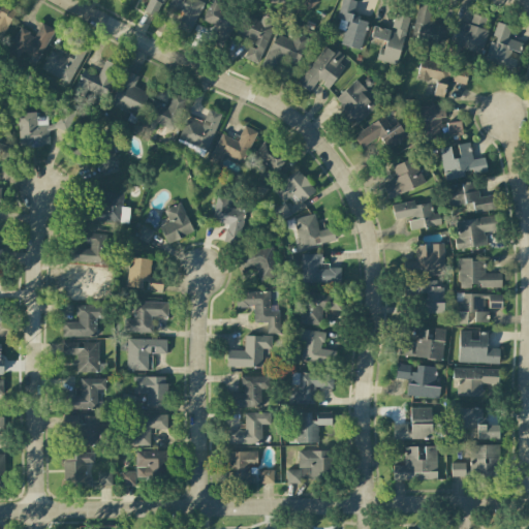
[(155,18),(163,0),(149,0),(144,11),(155,18)]
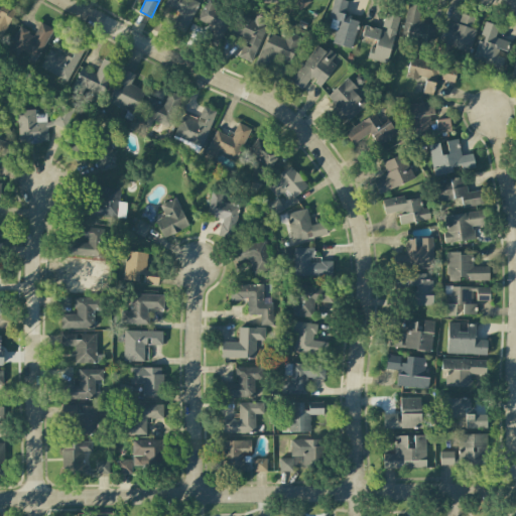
[(171,27),(184,33),(199,1),(195,0),(166,0),(163,9),(176,15),(171,27)]
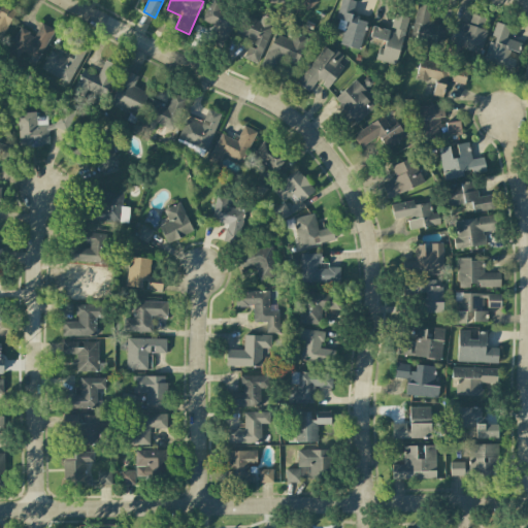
[(213,38),(226,42),(235,15),(221,10),(224,1),(220,0),(209,0),(202,21),(218,27),(213,38)]
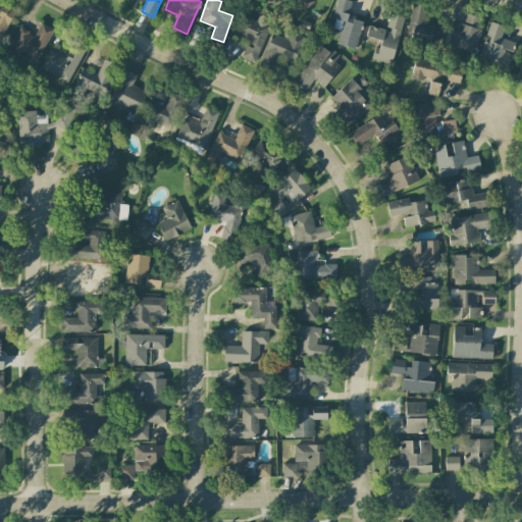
[(313,0),(295,0),(304,11),(315,2),(313,0)]
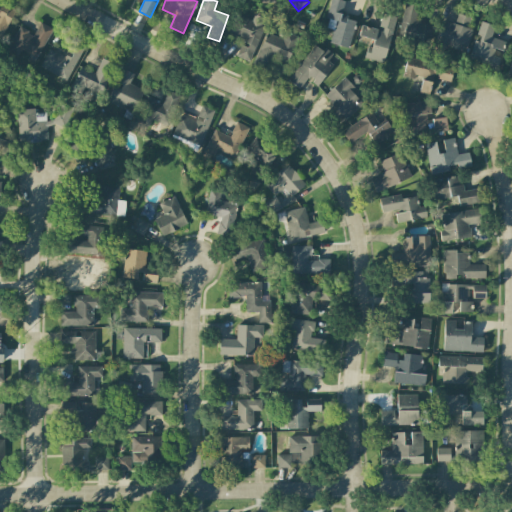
[(330,44),(350,48),(355,19),(342,17),(344,1),(338,0),(330,0),(325,28),(332,30),(330,44)]
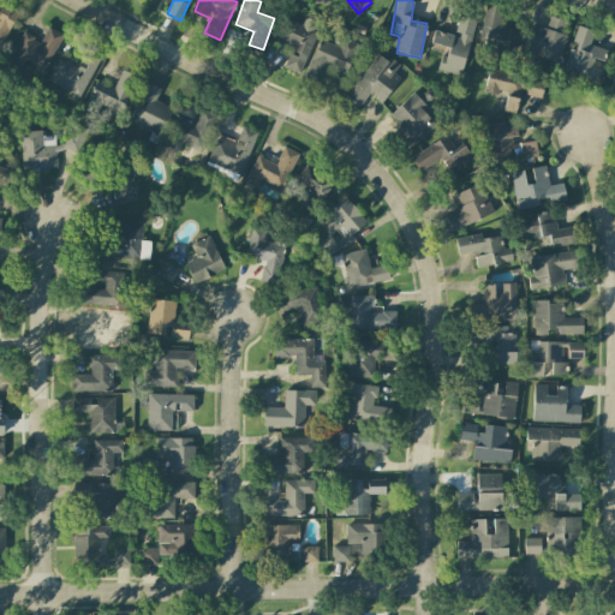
[(0,42),(6,45),(17,7),(0,1),(0,42)]
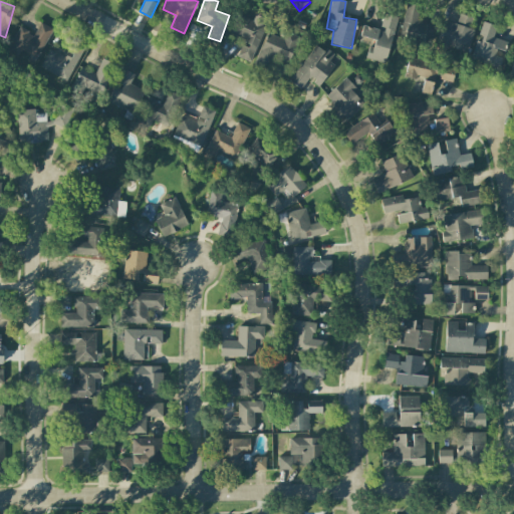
[(434,26),(419,23),(422,5),(406,3),(400,42),(431,47),(434,26)]
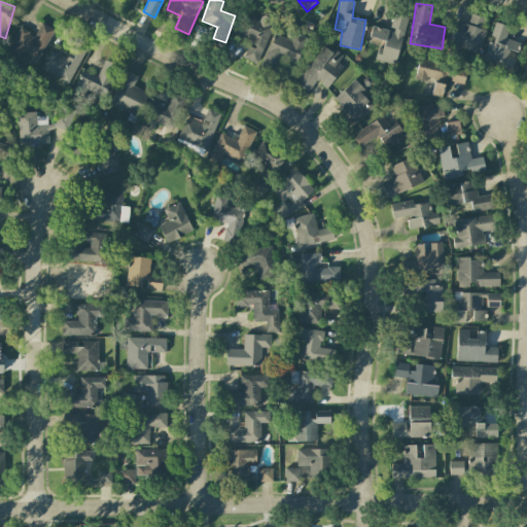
[(395,65),(408,18),(394,13),(389,31),(372,26),(369,36),(382,40),(377,61),(395,65)]
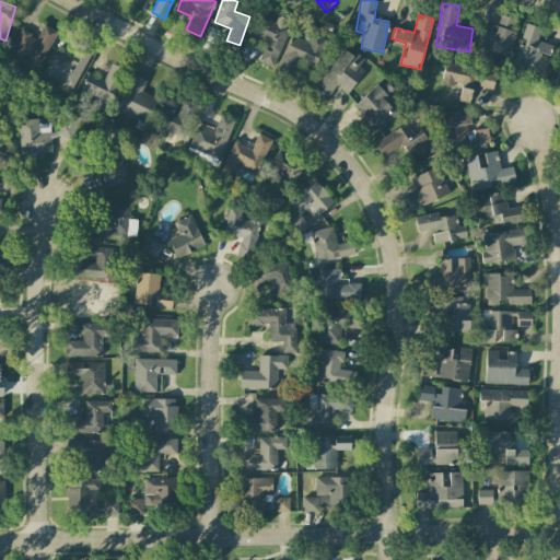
[(275,23),(258,16),(249,37),(266,44),(258,61),(272,68),(292,21),(278,15),(275,23)]
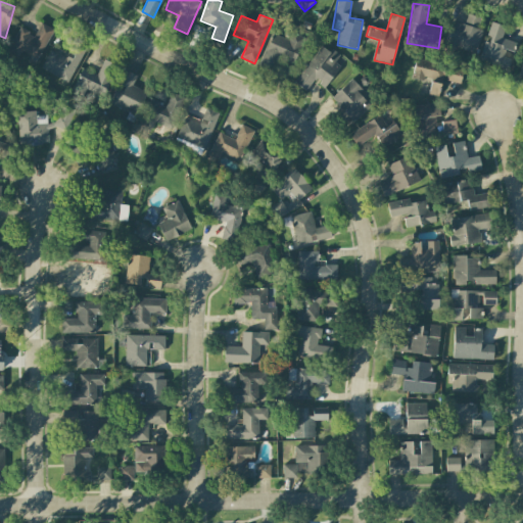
[(482,31),(478,30),(481,18),(467,14),(464,25),(452,21),(444,46),(474,55),(482,31)]
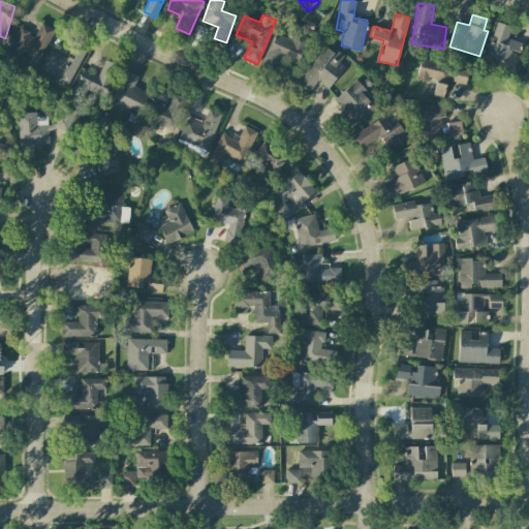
[(514,70),(522,43),(507,38),(511,27),(497,22),(485,62),(514,70)]
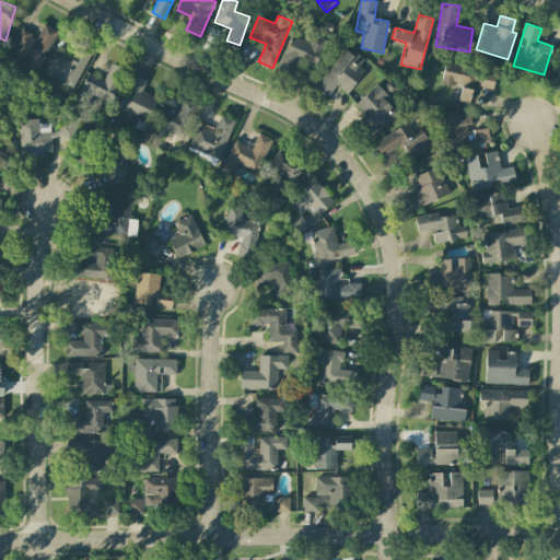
[(37,37),(21,30),(9,57),(21,62),(23,57),(41,65),(56,31),(44,25),(37,37)]
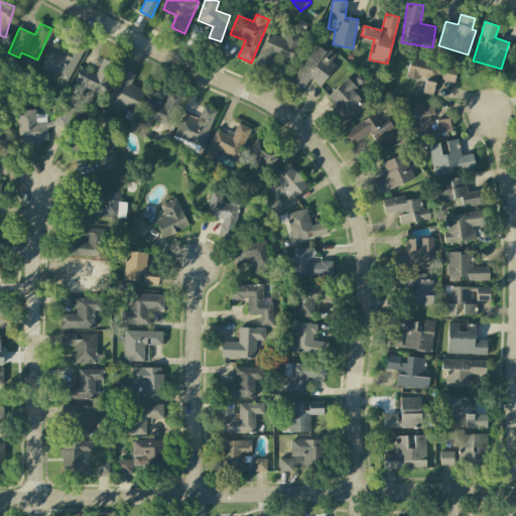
[(288,66),(301,38),(287,31),(283,39),(270,32),(255,65),(268,71),(274,58),(288,66)]
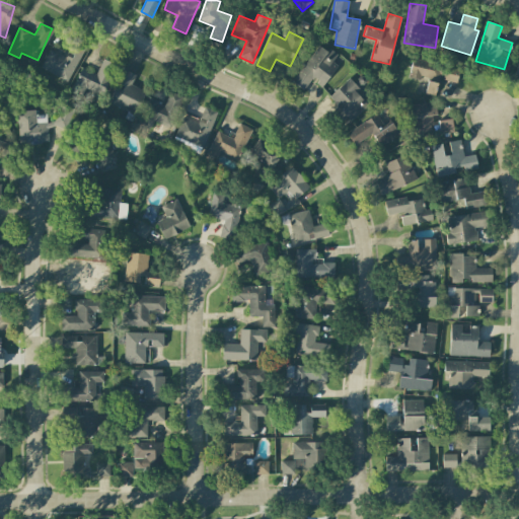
[(85,49),(74,43),(66,58),(51,50),(41,68),(67,82),(85,49)]
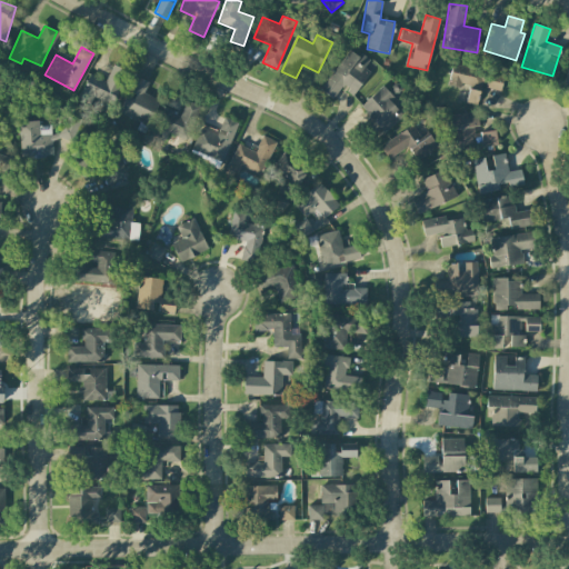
[(370,72),(365,68),(369,61),(350,48),(320,90),(333,99),(342,87),(353,96),(370,72)]
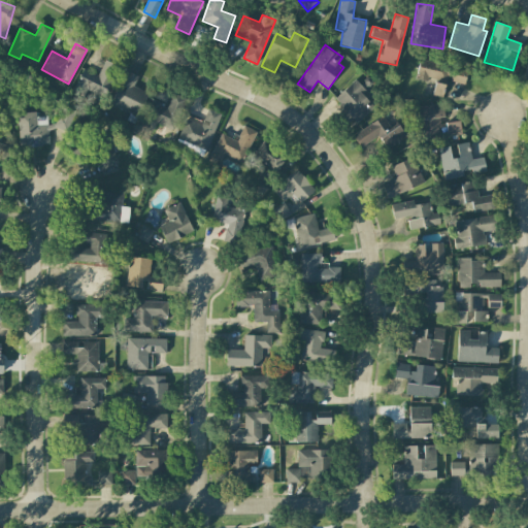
[(84,69),(73,91),(84,96),(87,91),(104,99),(119,67),(104,60),(97,75),(84,69)]
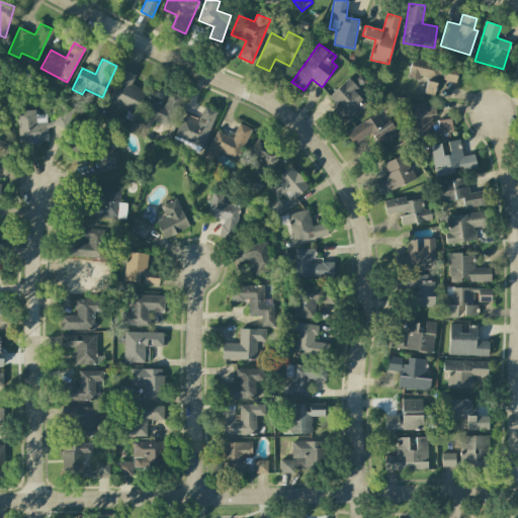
[(408,77),(426,80),(424,94),(435,96),(438,79),(456,82),(459,68),(411,60),(408,77)]
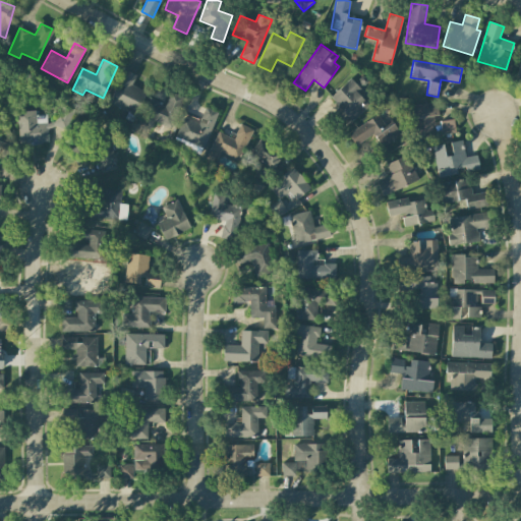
[(108,106),(153,124),(154,122),(170,128),(182,98),(170,93),(166,103),(130,89),(136,75),(123,70),(108,106)]
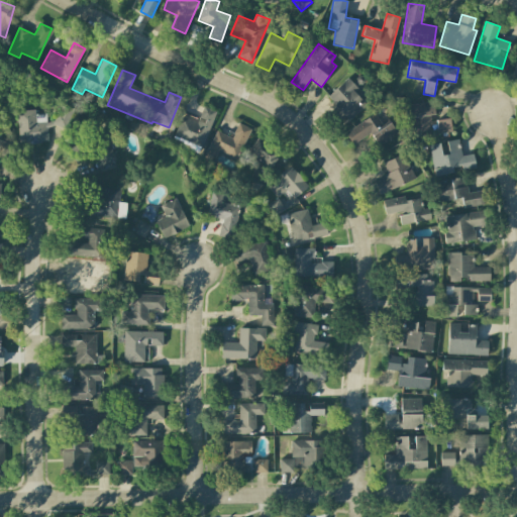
[(327,98),(349,121),(368,103),(345,80),(327,98)]
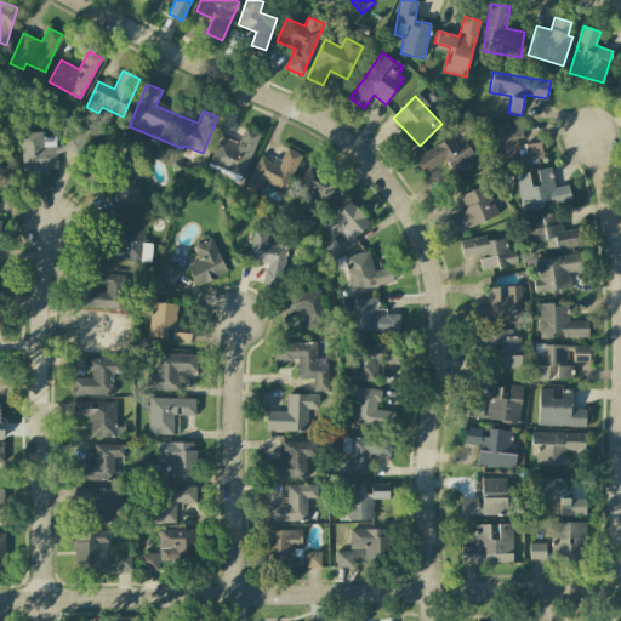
[(522,121),(488,126),(493,165),(518,161),(516,140),(523,138),(522,121)]
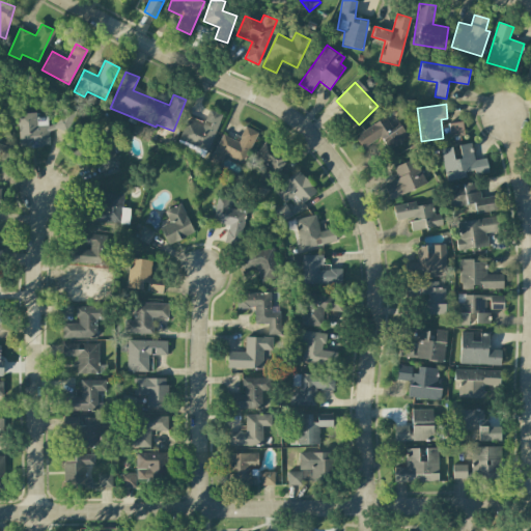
[(222,115),(210,110),(203,122),(189,116),(178,140),(206,151),(222,115)]
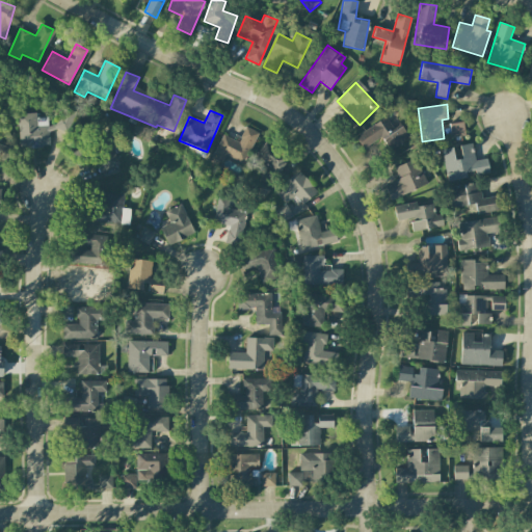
[(18,114),(20,148),(50,147),(49,131),(73,130),(73,113),(58,114),(58,125),(48,126),(48,118),(36,118),(36,113),(18,114)]
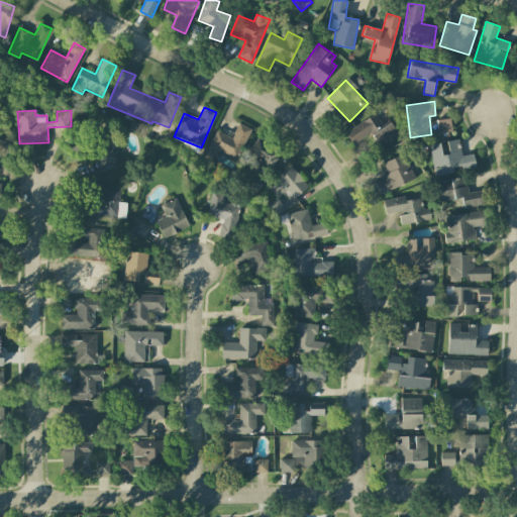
[(398,134),(389,119),(381,123),(376,114),(345,132),(352,144),(371,133),(378,145),(398,134)]
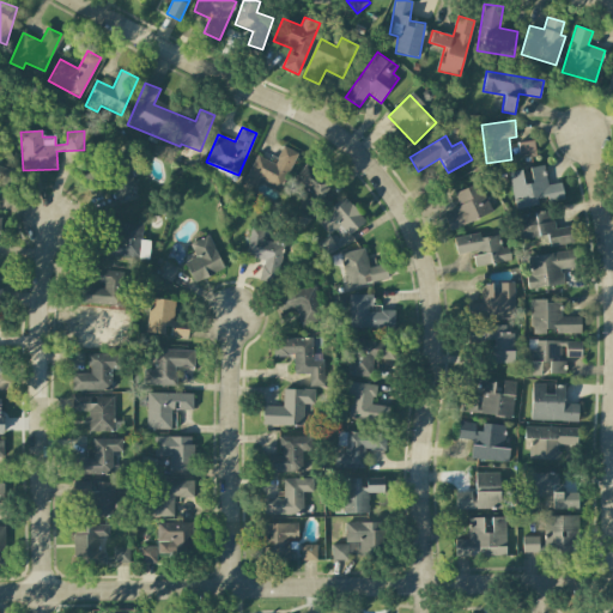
[(519,157),(535,156),(534,141),(519,143),(519,157)]
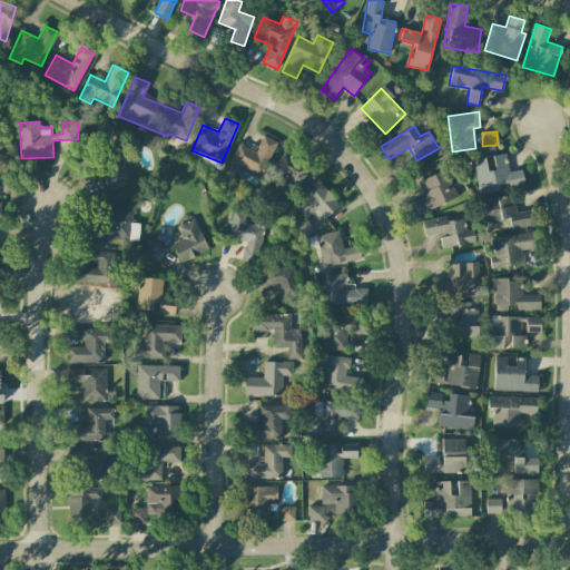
[(238,175),(242,167),(261,176),(276,143),(263,136),(255,153),(238,145),(227,169),(238,175)]
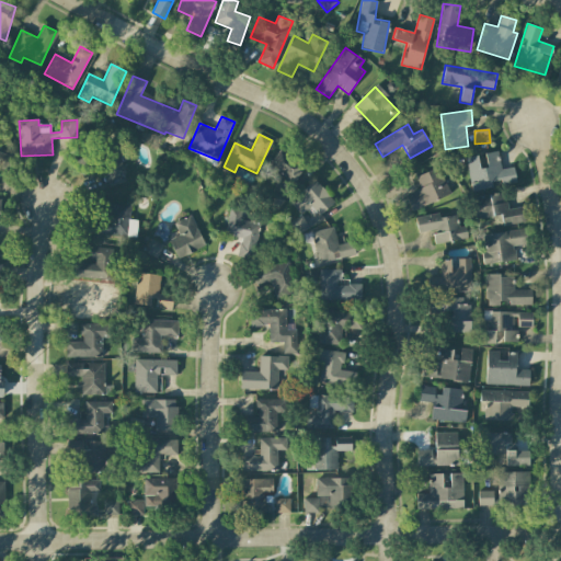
[(289,183),(302,173),(283,150),(270,160),(289,183)]
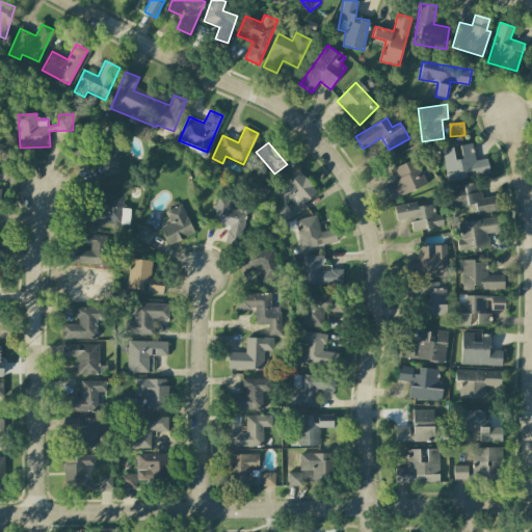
[(0,162),(7,165),(12,148),(0,143),(0,162)]
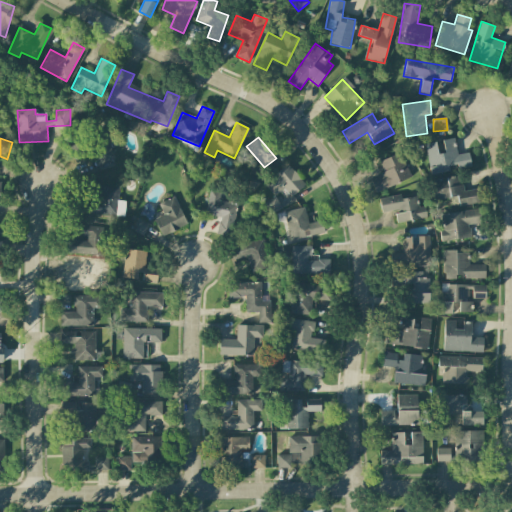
[(425,144),(430,175),(450,171),(450,169),(471,166),(468,152),(457,154),(454,138),(442,140),(444,153),(437,154),(435,142),(425,144)]
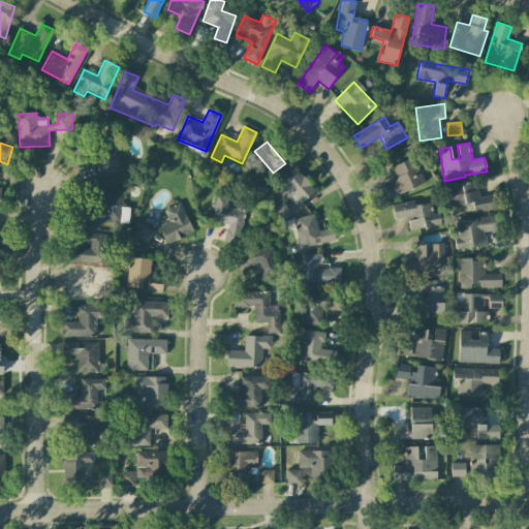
[(98,173),(118,165),(112,145),(92,152),(98,173)]
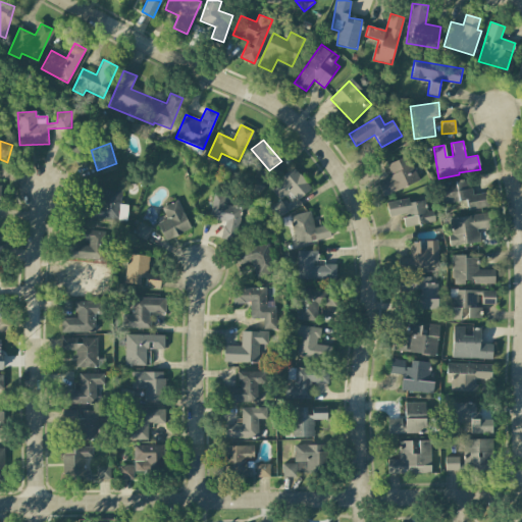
[(386,164),(392,177),(377,183),(382,196),(419,181),(409,156),(386,164)]
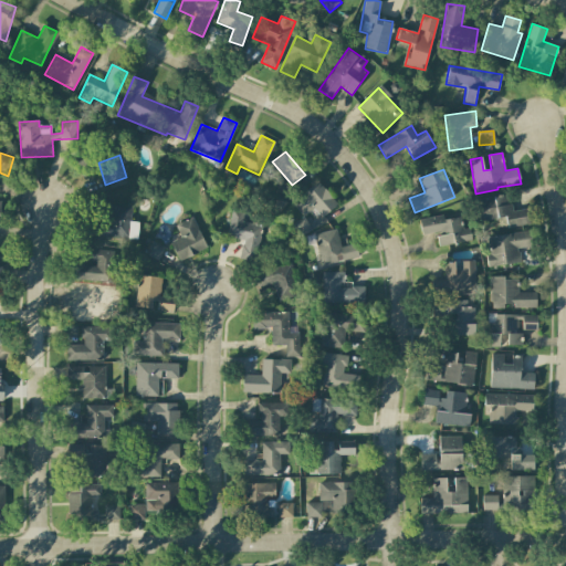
[(304,217),(313,208),(322,218),(337,203),(316,180),(292,203),(304,217)]
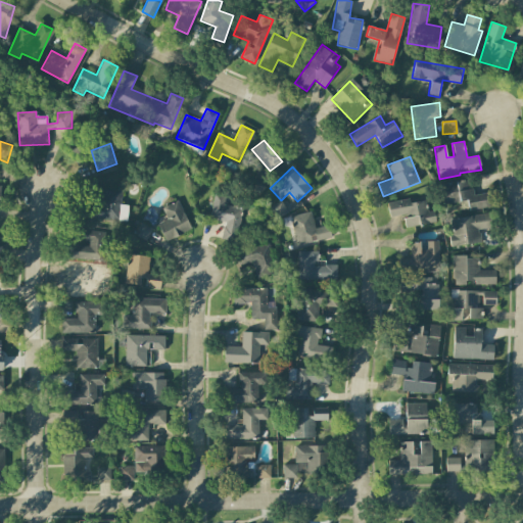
[(469,211),(490,206),(487,192),(474,195),(470,179),(441,185),(444,204),(467,200),(469,211)]
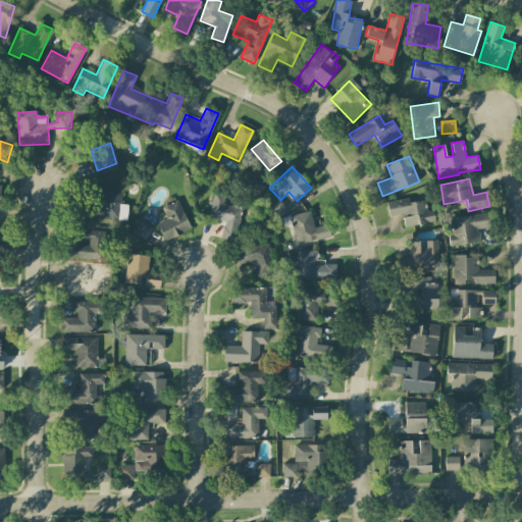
[(127,205),(120,205),(121,190),(95,189),(95,201),(82,200),(81,218),(126,220),(127,205)]
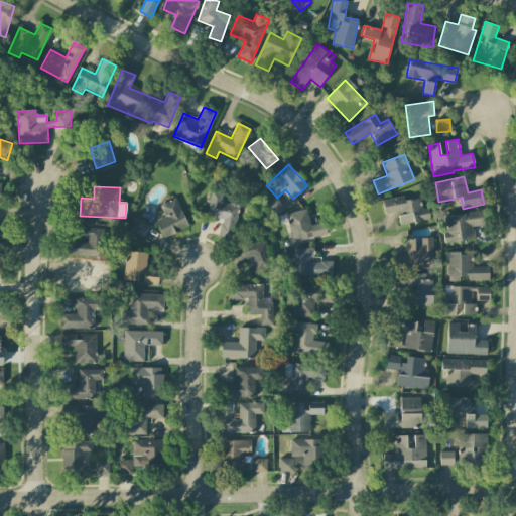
[(221,219),(218,236),(233,239),(239,206),(221,203),(223,194),(211,191),(207,216),(221,219)]
